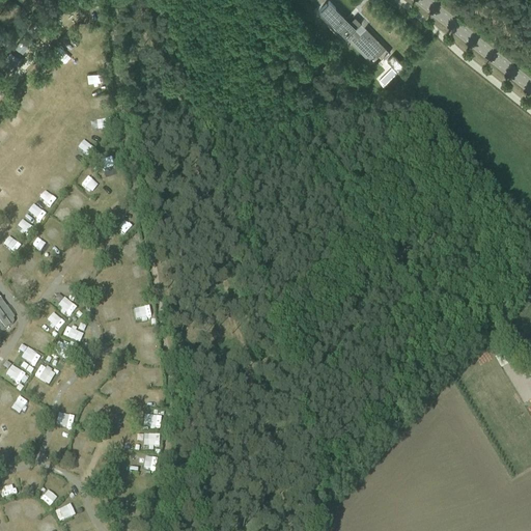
[(341,33),(345,37),(353,31),(382,60),(390,52),(355,17),(348,22),(335,8),(335,7),(329,1),(319,10),(324,15),(325,15),(342,32),(341,33)]
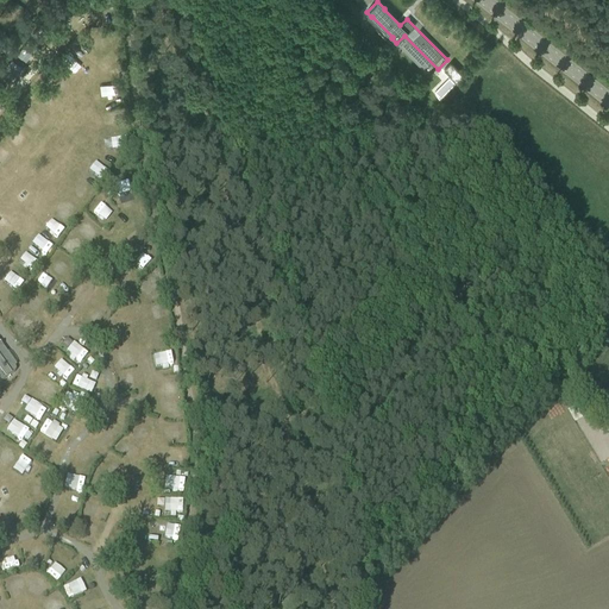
[(60,29),(49,17),(36,29),(48,41),(60,29)]
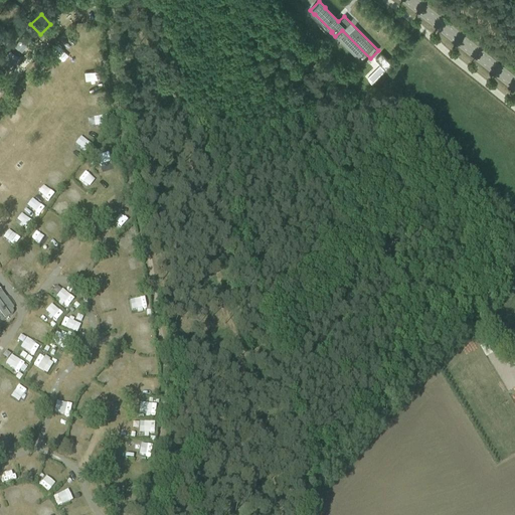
[(77,46),(87,40),(79,28),(70,33),(77,46)]
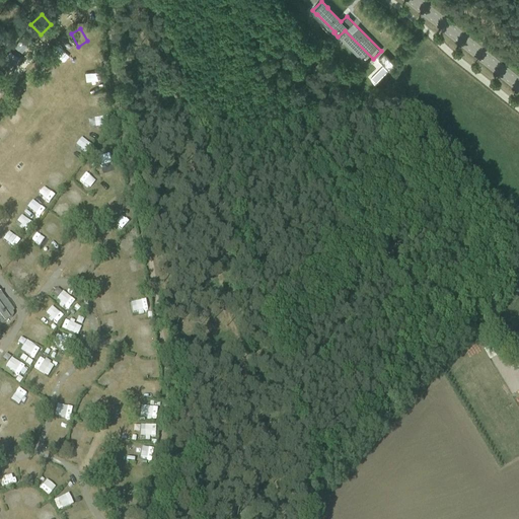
[(67,63),(74,55),(62,46),(56,54),(67,63)]
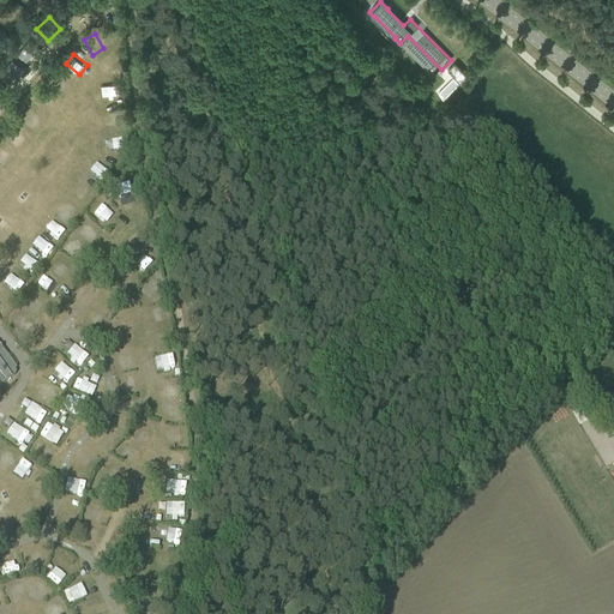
[(447,71),(459,83),(467,77),(453,64),(447,71)]
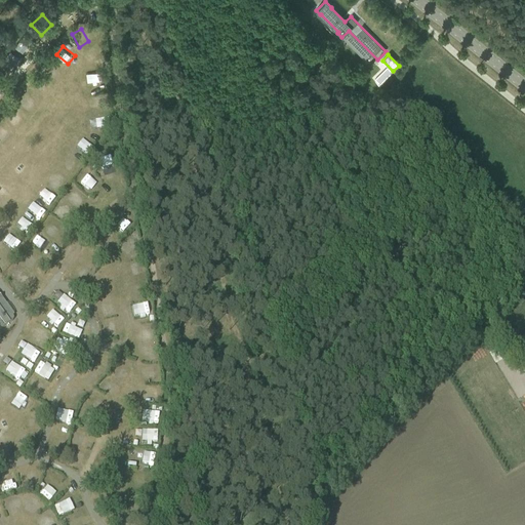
[(43,68),(55,79),(63,72),(49,59),(43,68)]
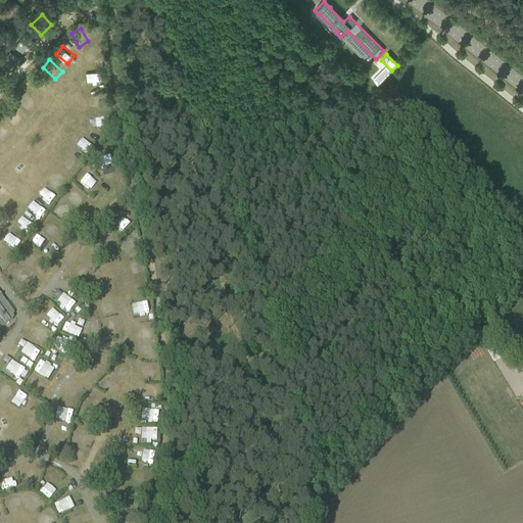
[(99,70),(84,73),(85,84),(101,82),(99,70)]
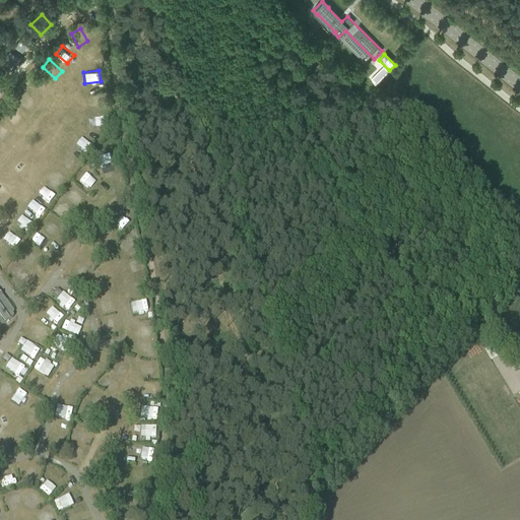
[(37,76),(29,83),(41,93),(48,86),(37,76)]
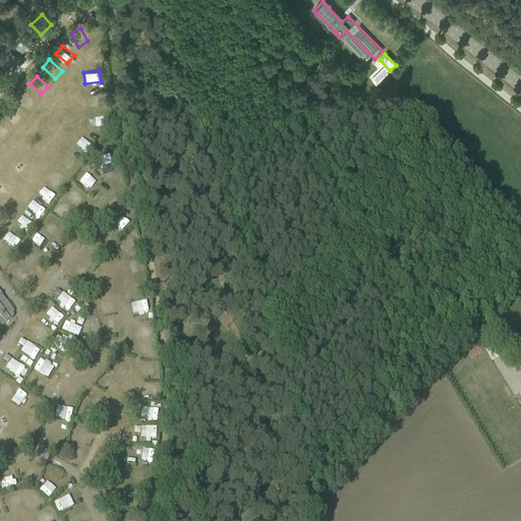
[(24,95),(18,102),(25,108),(32,101),(24,95)]
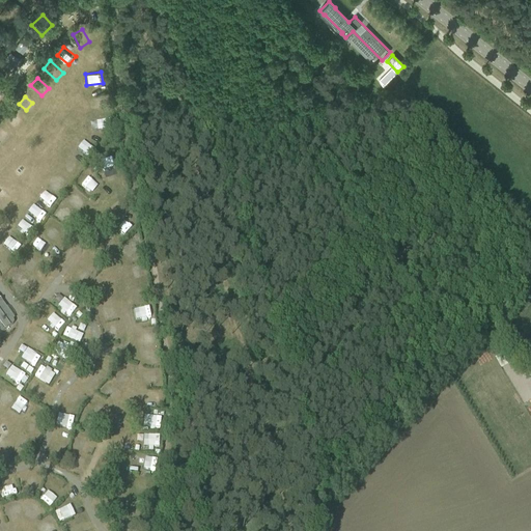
[(15,127),(21,117),(6,109),(0,118),(15,127)]
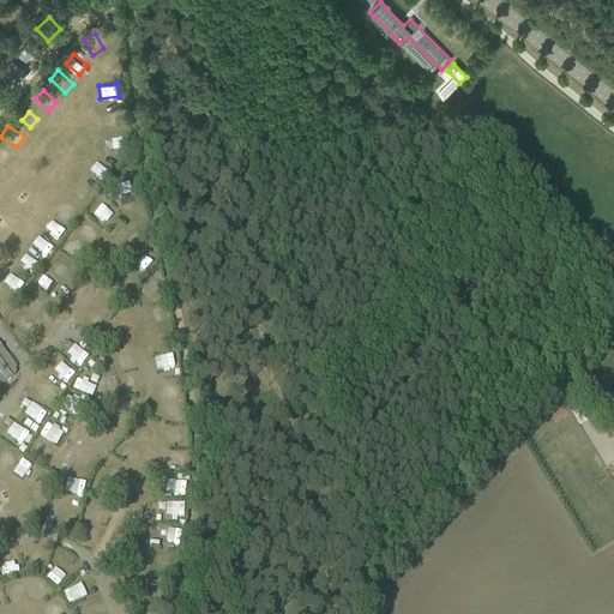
[(86,173),(96,181),(104,173),(95,164),(86,173)]
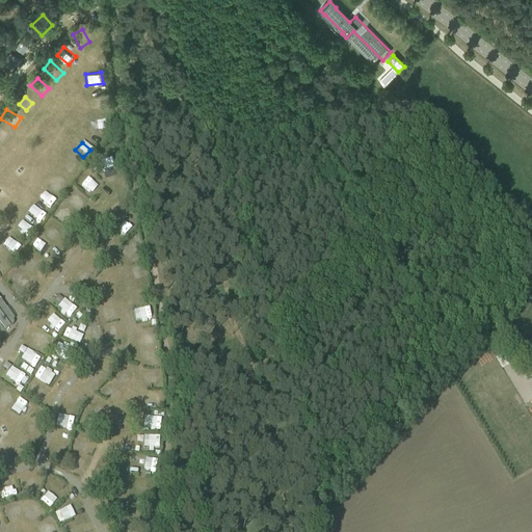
[(59,163),(72,175),(79,166),(67,155),(59,163)]
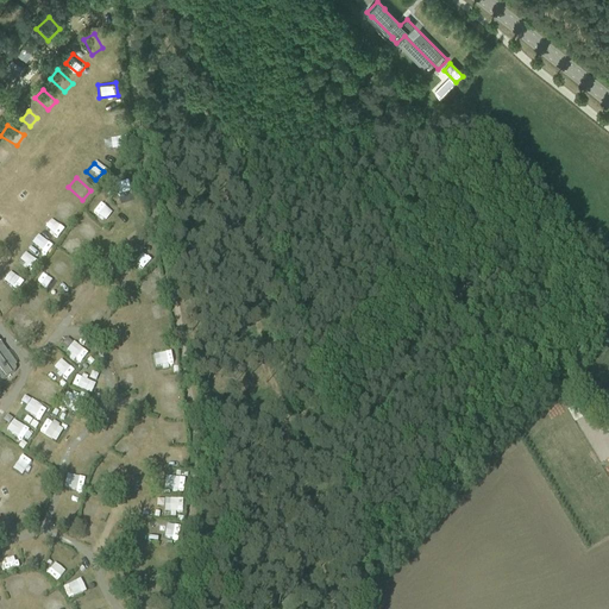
[(57,200),(51,208),(67,220),(73,211),(57,200)]
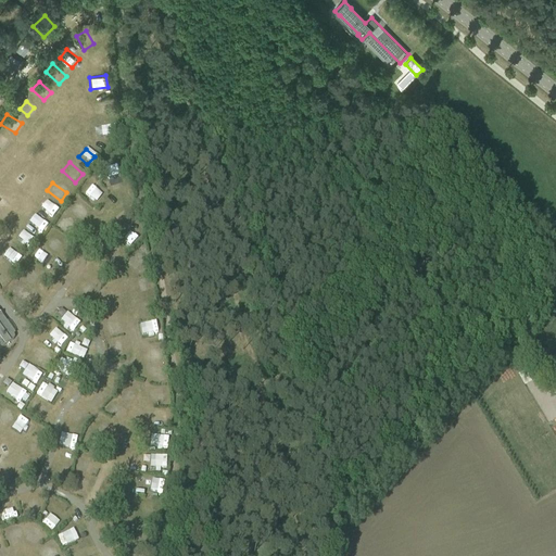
[(85,184),(80,191),(89,197),(93,188),(85,184)]
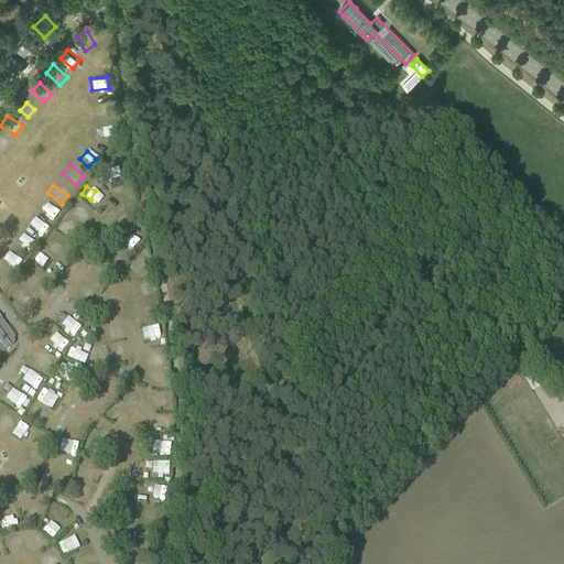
[(43,198),(38,206),(52,217),(57,210),(43,198)]
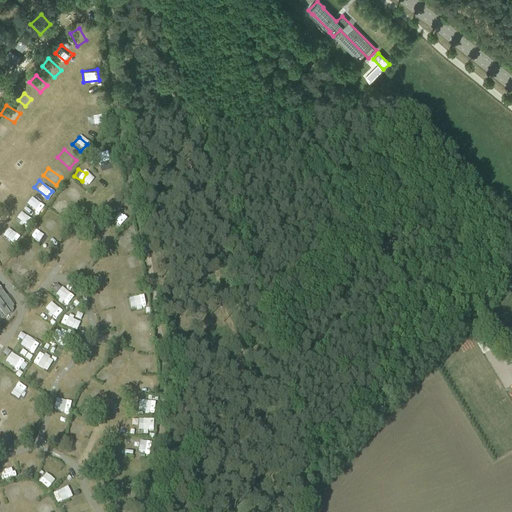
[(68,200),(75,194),(69,186),(61,191),(68,200)]
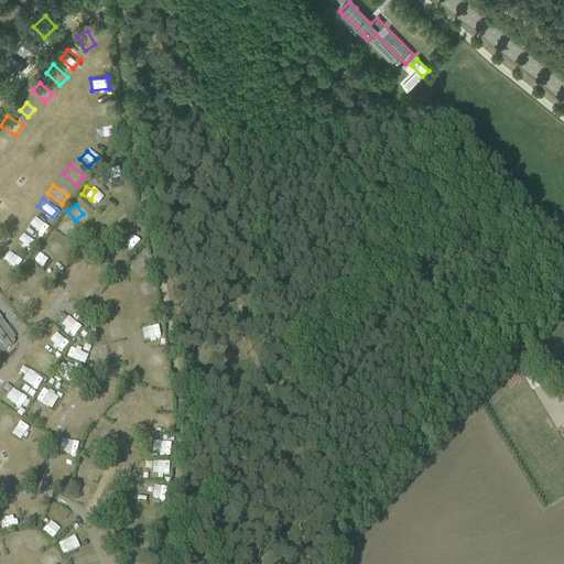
[(39,235),(44,225),(33,219),(28,229),(39,235)]
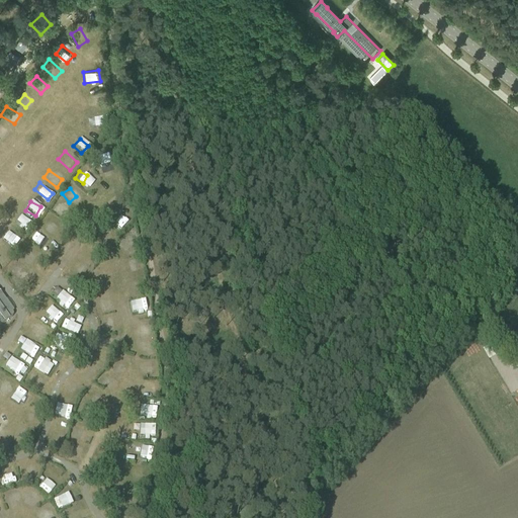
[(24,230),(28,222),(16,214),(12,224),(24,230)]
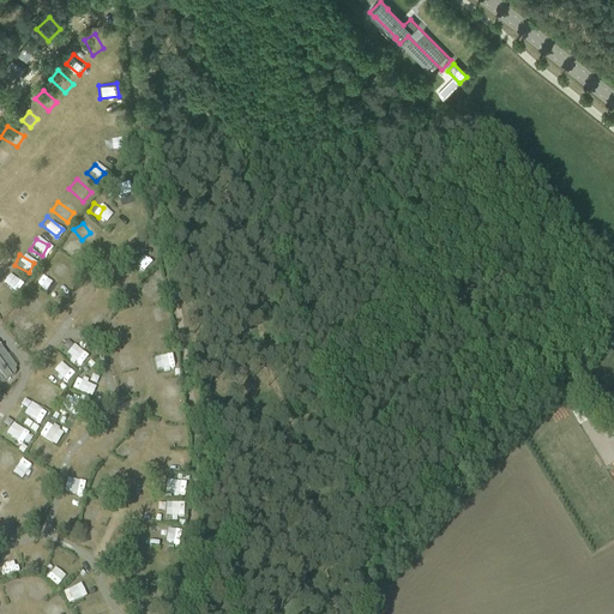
[(40,275),(34,283),(48,295),(55,287),(40,275)]
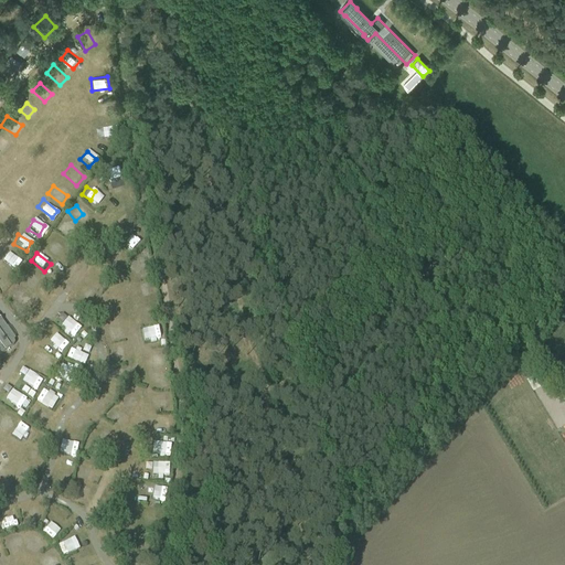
[(8,265),(16,272),(21,265),(13,258),(8,265)]
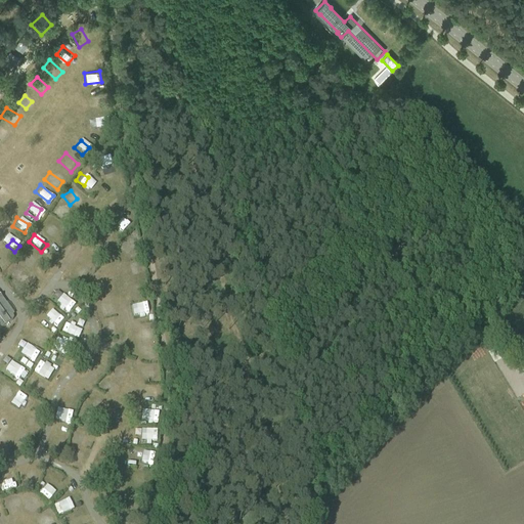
[(122,257),(138,256),(137,243),(122,244),(122,257)]
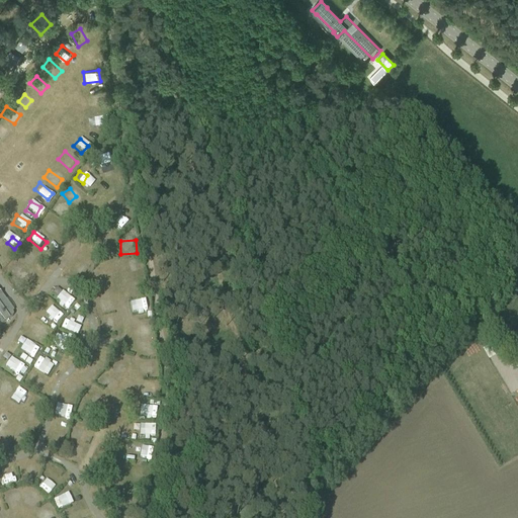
[(17,256),(26,262),(32,251),(24,246),(17,256)]
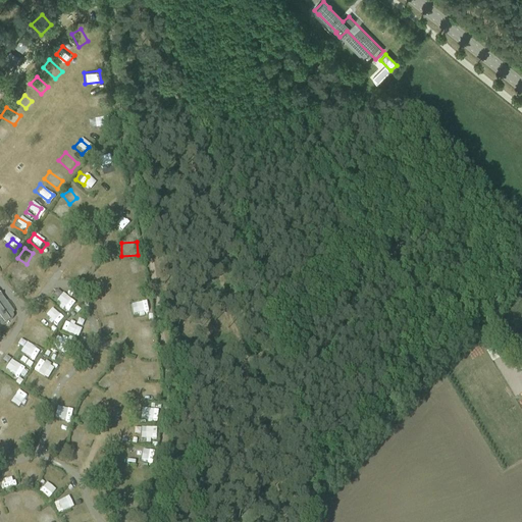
[(126,272),(141,269),(138,259),(123,262),(126,272)]
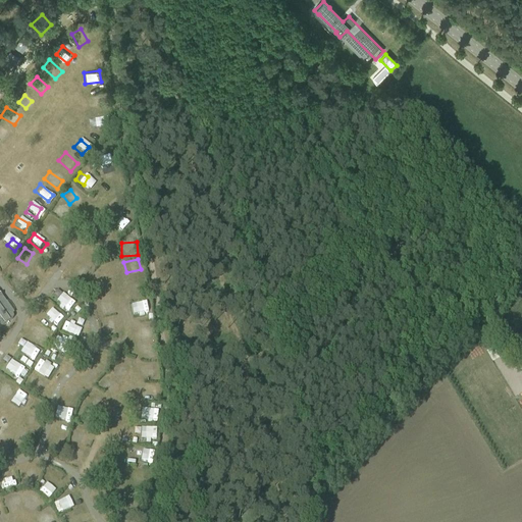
[(82,277),(89,272),(84,264),(75,270),(82,277)]
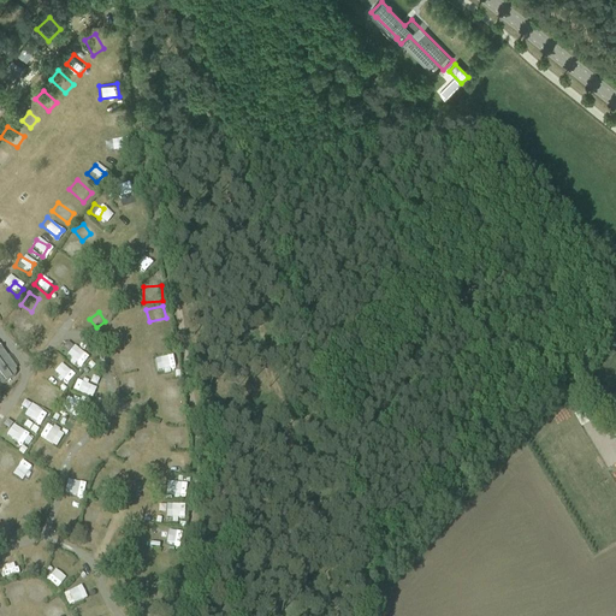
[(7,325),(24,336),(33,323),(16,313),(7,325)]
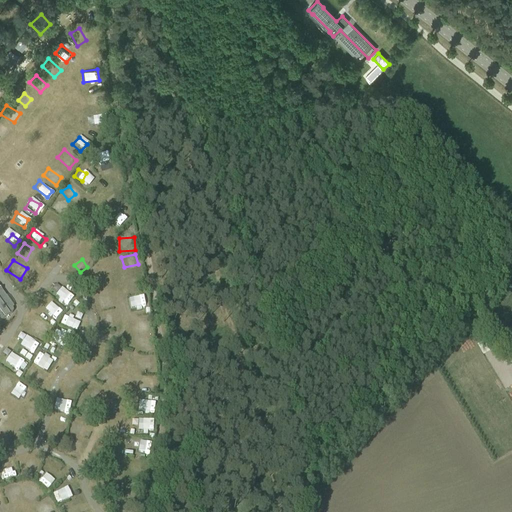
[(14,307),(0,288),(0,320),(0,321),(1,321),(1,320),(2,320),(12,313),(13,313),(13,312),(13,311),(13,310),(13,309),(12,308),(14,307)]
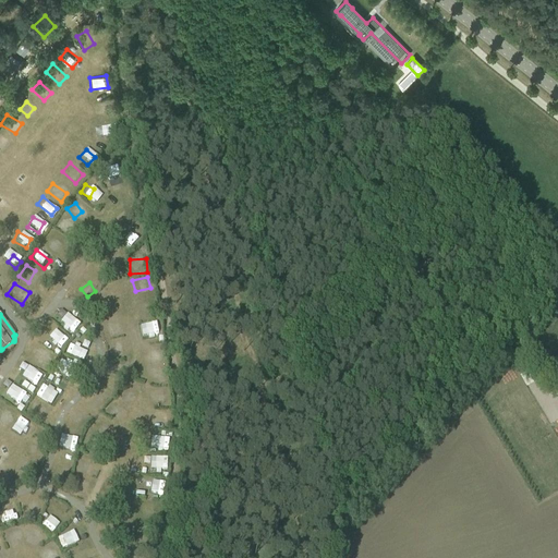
[(138,325),(141,336),(147,335),(148,337),(159,335),(156,322),(138,325)]
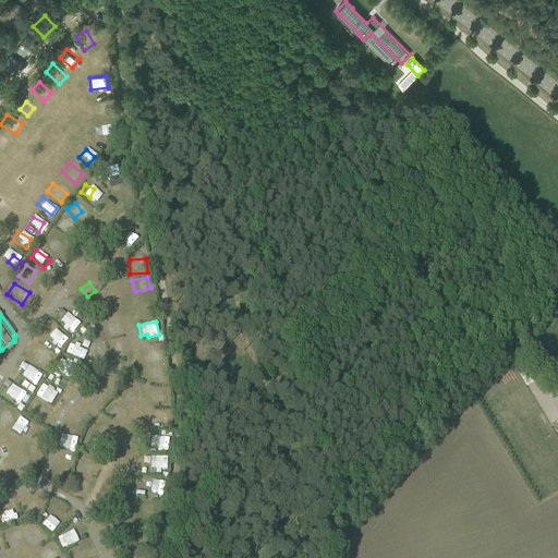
[(46,338),(50,339),(48,344),(61,349),(67,334),(49,328),(46,338)]
